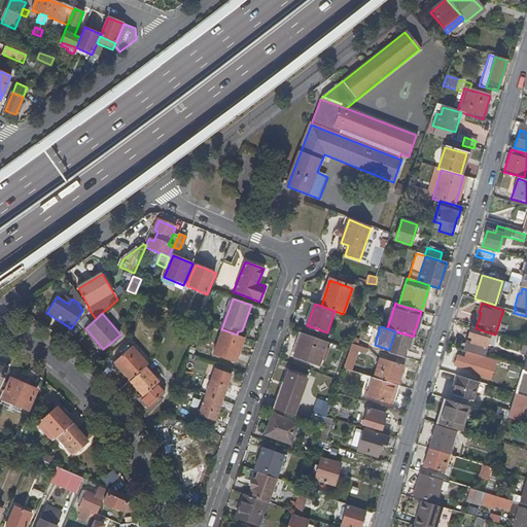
[(237,335),(222,329),(213,355),(236,362),(244,338),(237,335)]
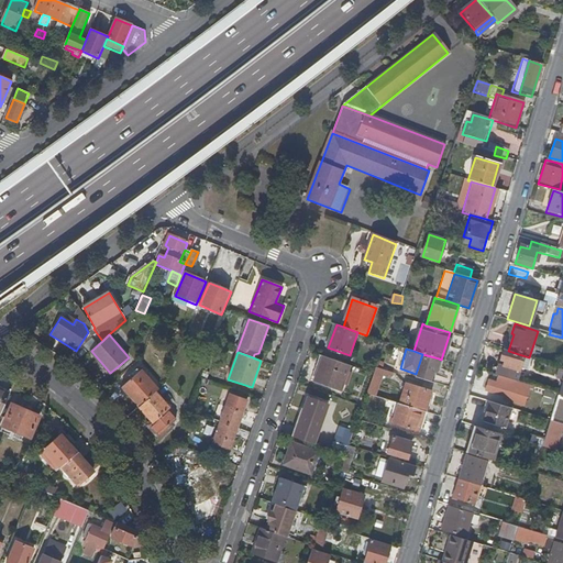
[(523,359),(503,352),(499,363),(504,364),(503,367),(519,373),(520,370),(523,359)]
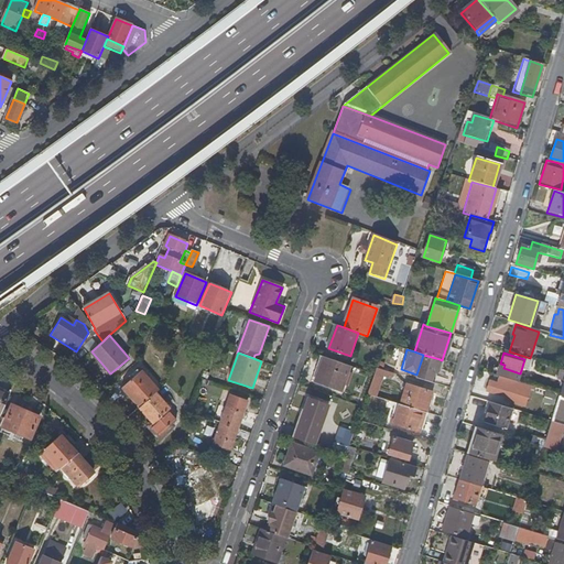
[(440,359),(423,355),(416,375),(415,378),(429,382),(432,372),(435,375),(440,359)]
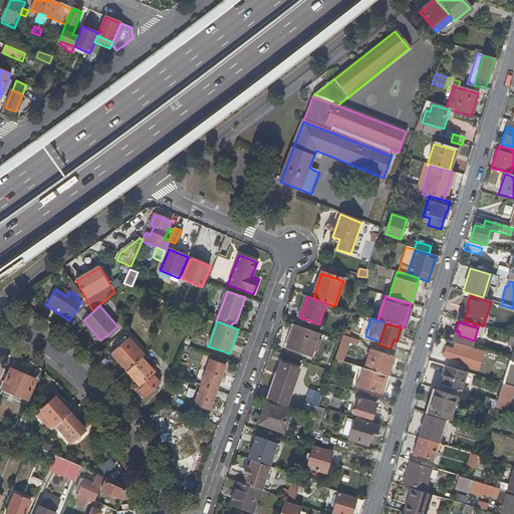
[(318,334),(294,325),(285,349),(309,358),(318,334)]
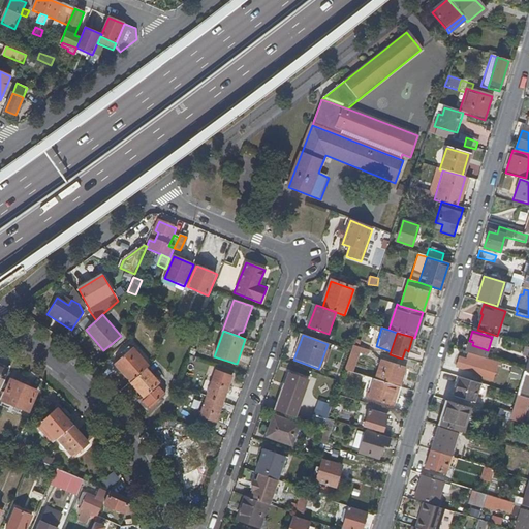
[(498,339),(492,337),(489,347),(495,349),(498,339)]
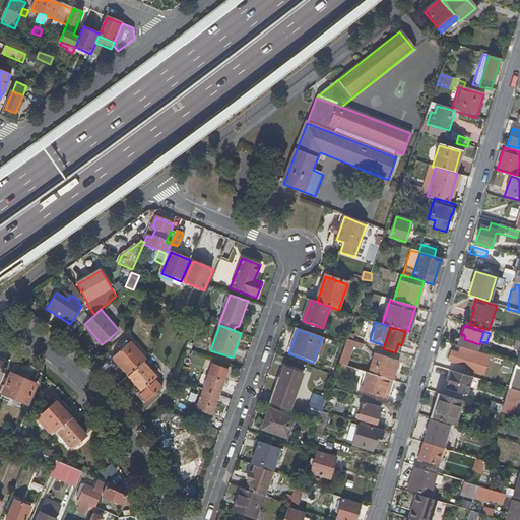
[(479,344),(464,339),(460,338),(458,346),(476,352),(479,344)]
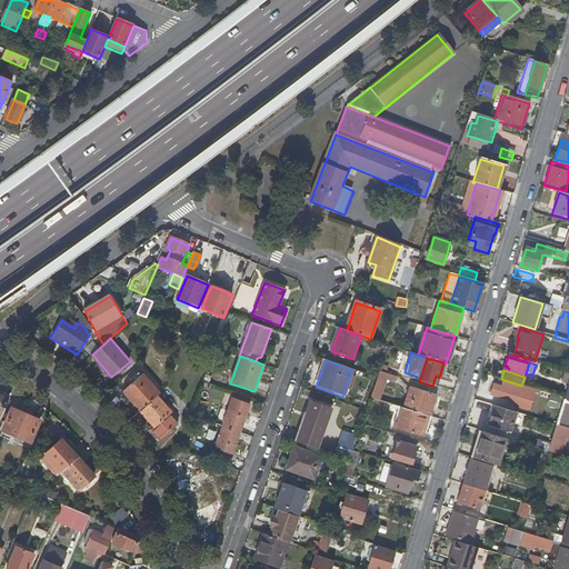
[(377,379),(370,399),(377,401),(386,375),(379,372),(377,379)]
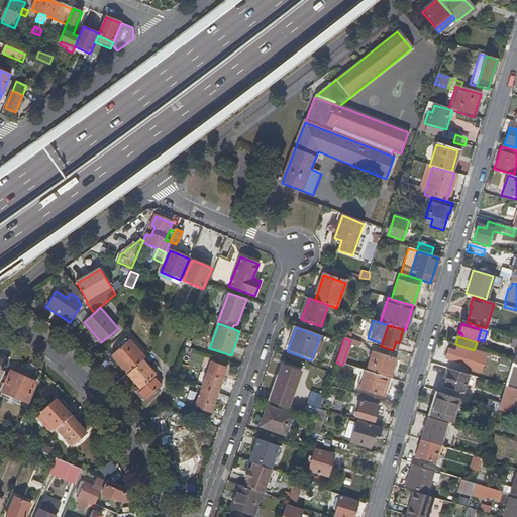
[(111,356),(127,375),(142,360),(145,357),(128,340),(111,356)]
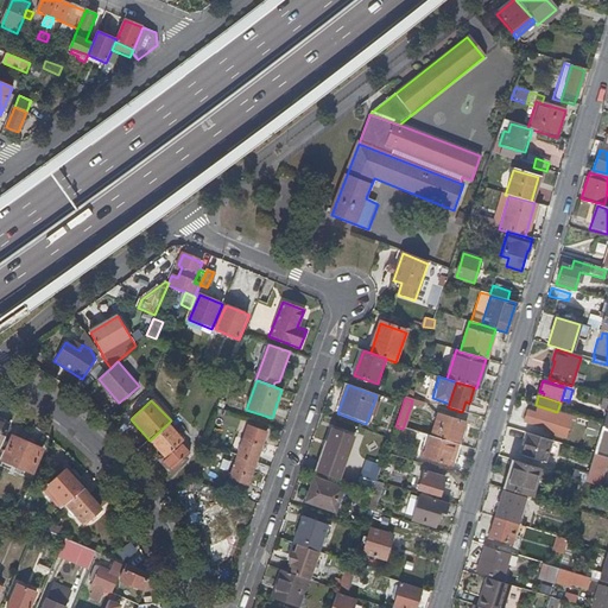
[(559,415),(534,407),(532,415),(527,413),(524,423),(542,429),(551,431),(564,436),(567,426),(557,423),(559,415)]
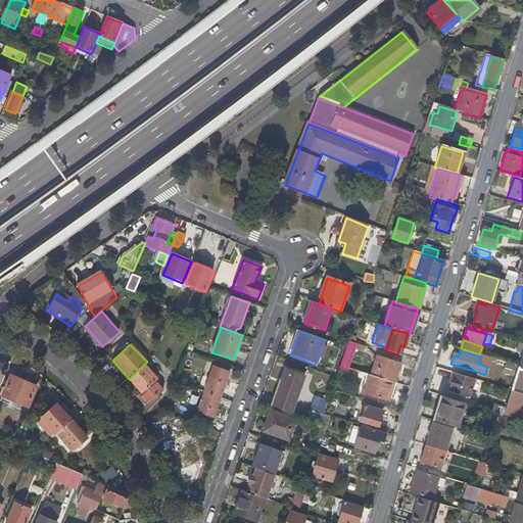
[(173,370),(179,372),(184,358),(178,355),(173,370)]
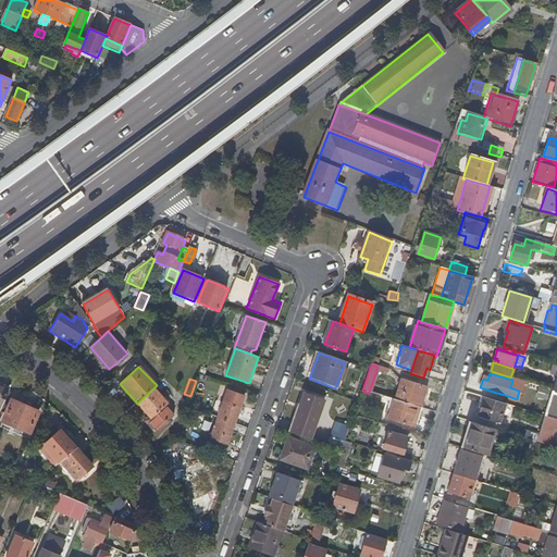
[(396,400),(419,408),(424,390),(401,383),(396,400)]
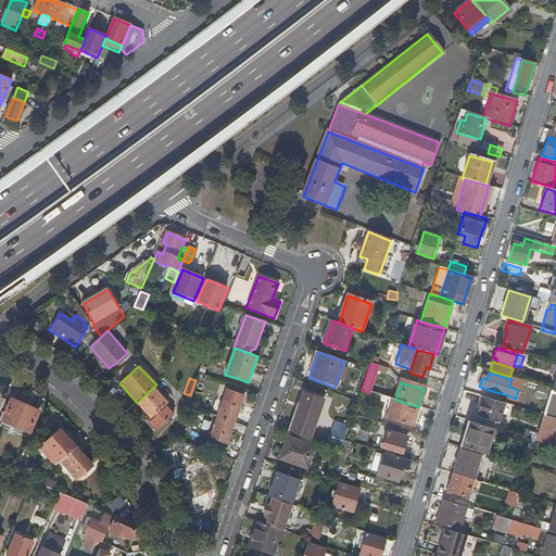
[(0,409),(1,411),(10,391),(0,386),(0,409)]
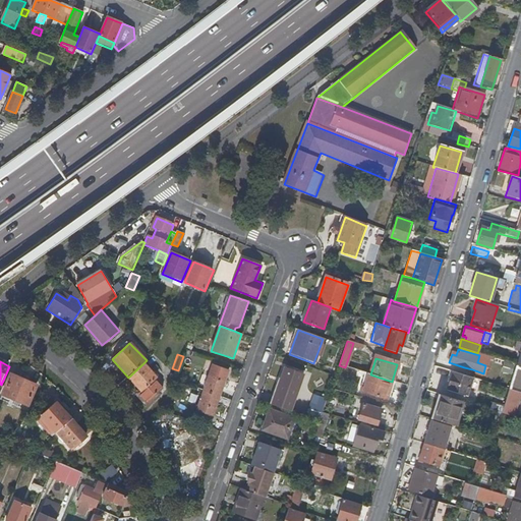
[(128,378),(127,378),(140,393),(156,379),(143,363),(128,378)]
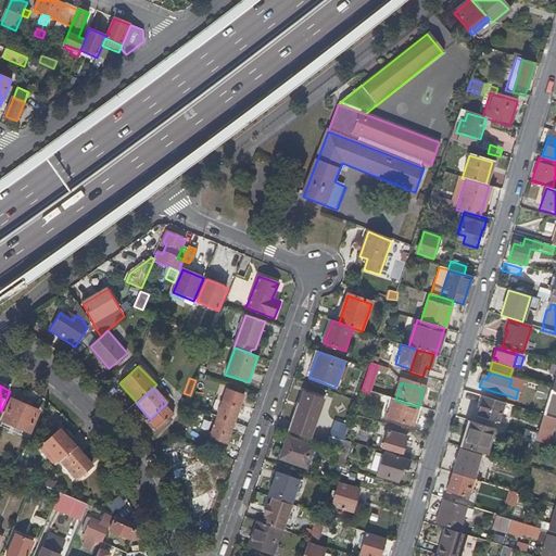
[(429,390),(424,389),(418,407),(424,408),(429,390)]
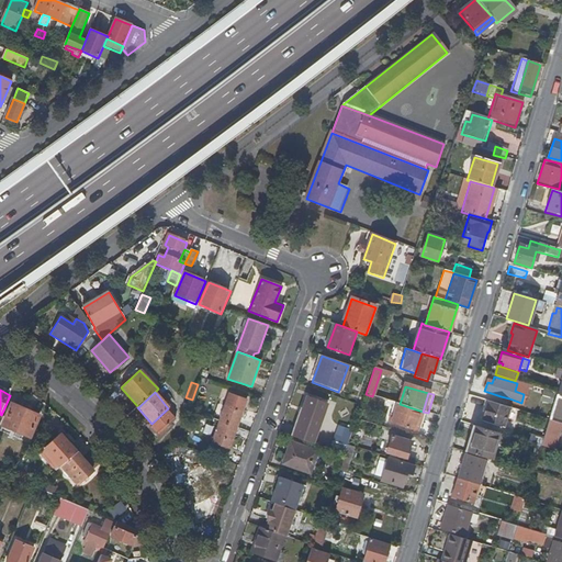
[(229,394),(220,422),(237,427),(246,400),(229,394)]
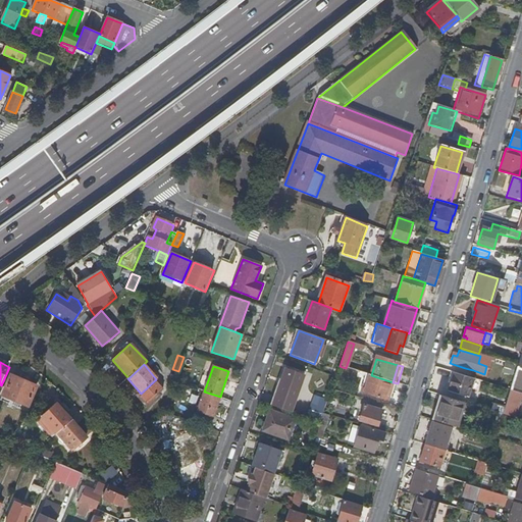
[(511,380),(515,369),(505,366),(501,377),(511,380)]
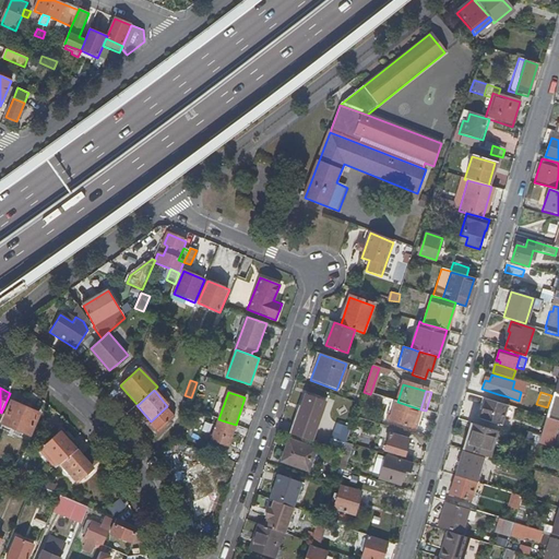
[(547,407),(544,418),(558,423),(558,394),(551,393),(551,395),(547,407)]
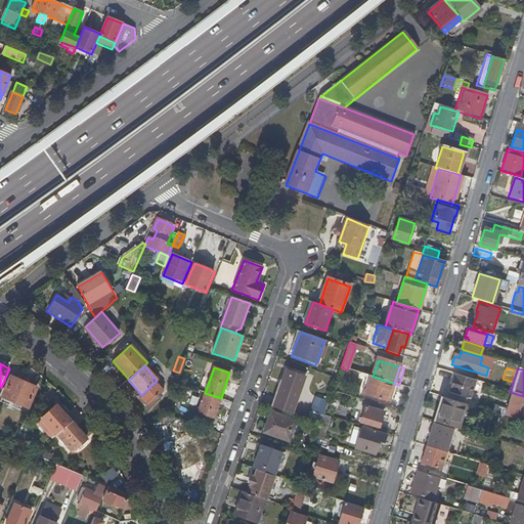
[(289,411),(301,376),(284,370),(271,406),(289,411)]
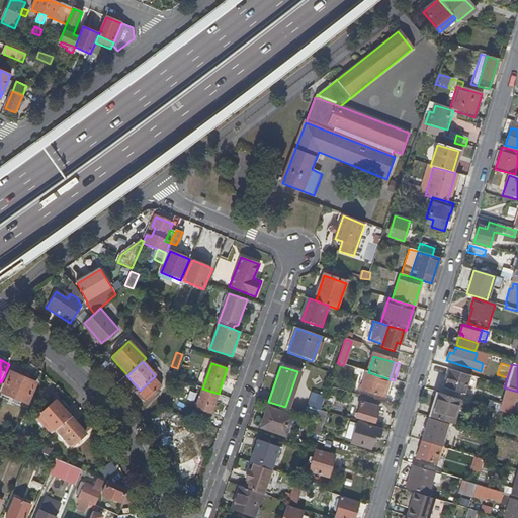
[(470,377),(450,370),(445,390),(464,396),(470,377)]
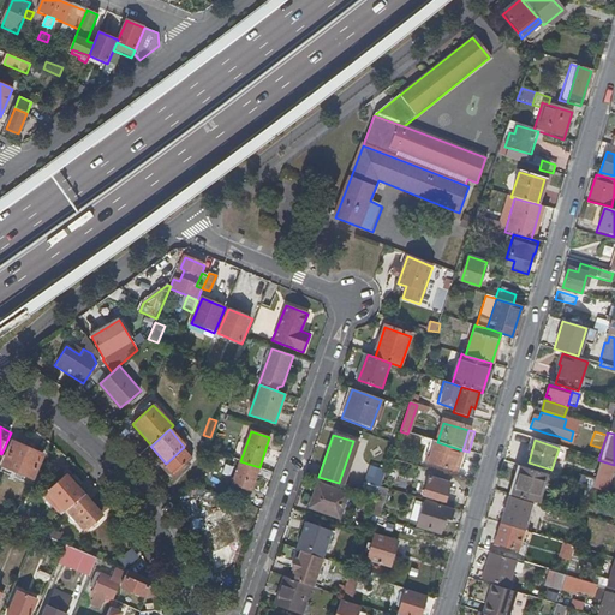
[(455,472),(463,451),(437,442),(434,441),(428,464),(455,472)]
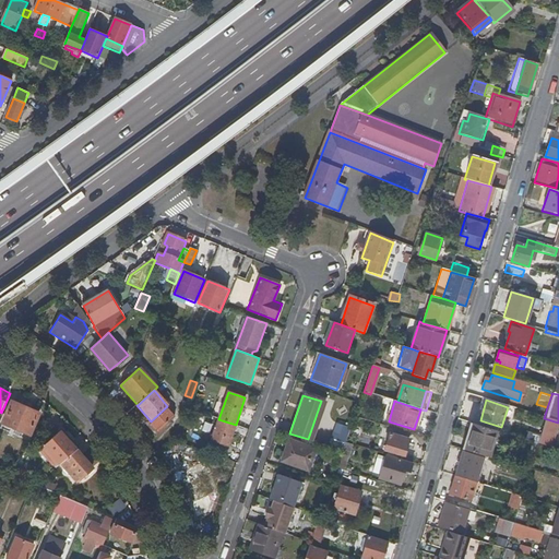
[(40,417),(12,404),(3,426),(31,439),(40,417)]
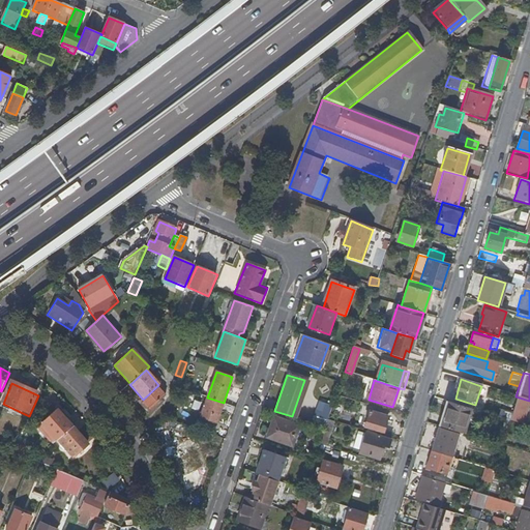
[(529,401),(516,396),(514,402),(524,404),(528,405),(529,401)]
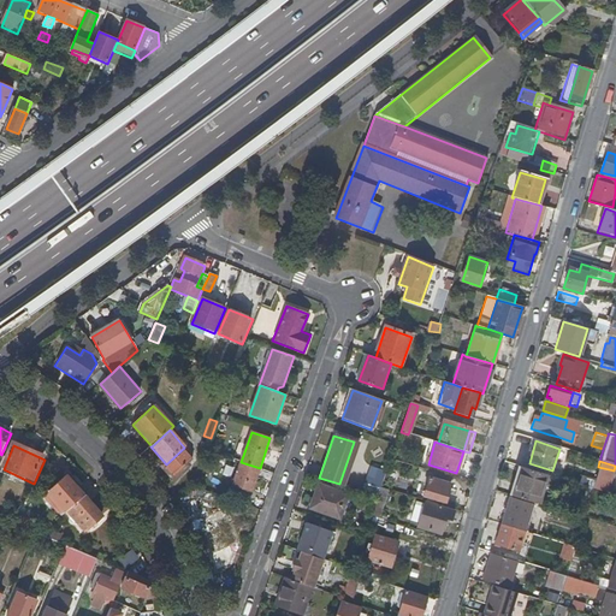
[(260,468),(241,462),(232,485),(252,491),(260,468)]
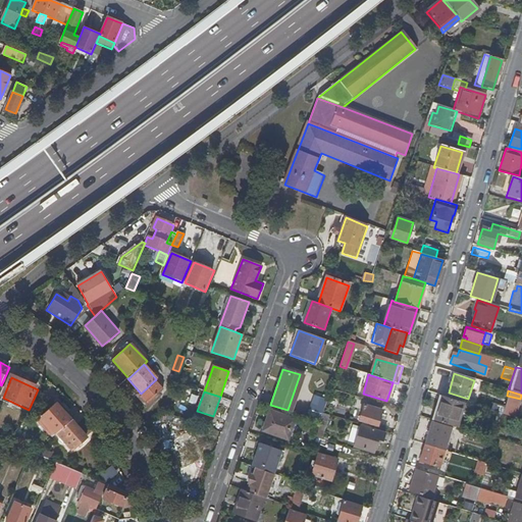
[(505,403),(504,405),(513,408),(516,398),(507,396),(505,403)]
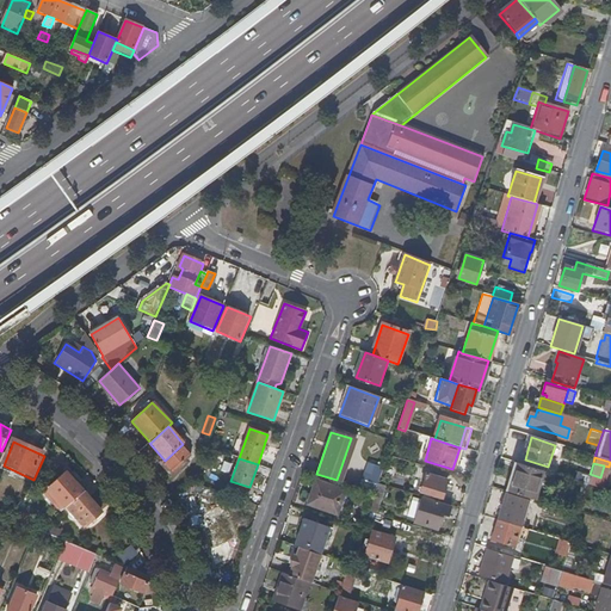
[(541,473),(513,464),(505,492),(506,492),(518,495),(532,500),(541,473)]
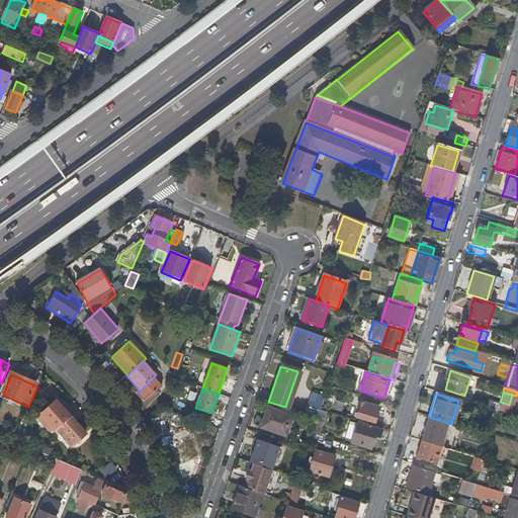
[(492,409),(497,411),(500,402),(501,400),(495,398),(492,409)]
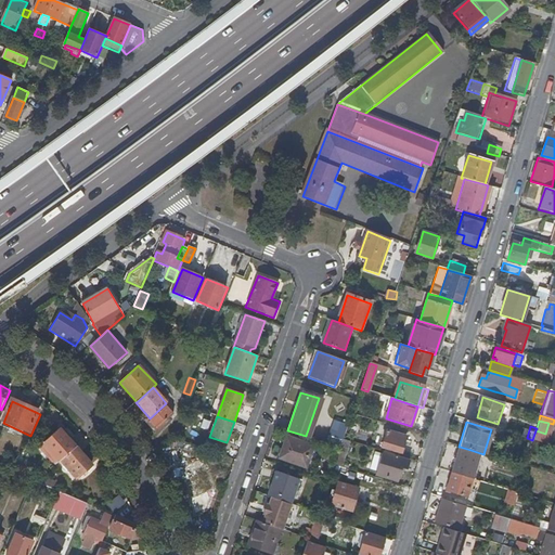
[(387,429),(381,447),(401,453),(404,443),(401,442),(404,435),(387,429)]
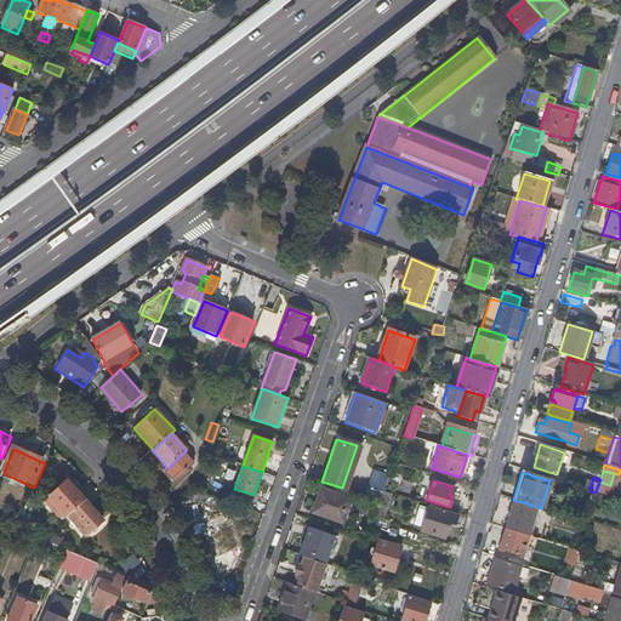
[(596,493),(596,495),(611,499),(615,486),(610,485),(599,482),(596,493)]
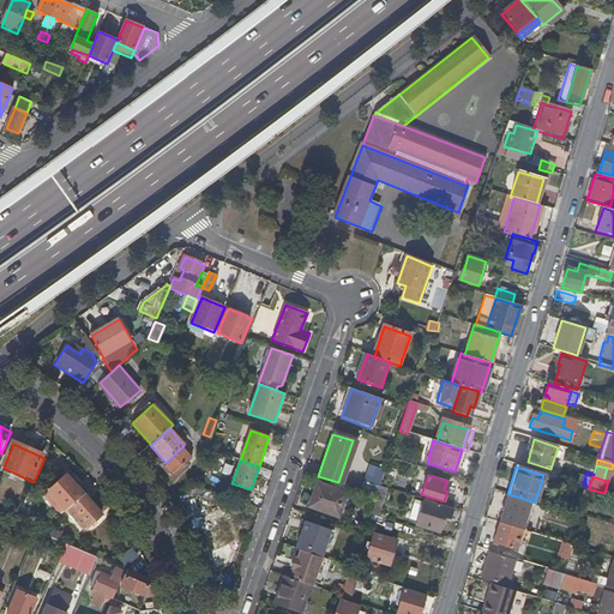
[(44,494),(62,513),(80,497),(64,477),(44,494)]
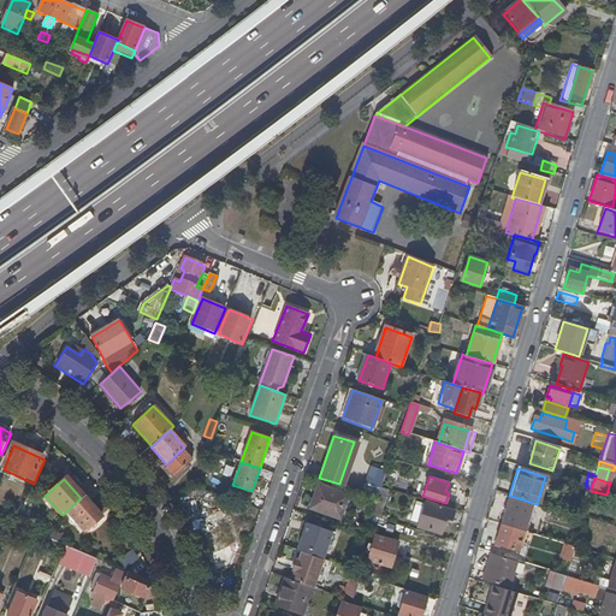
[(361,492),(378,498),(380,490),(365,484),(361,492)]
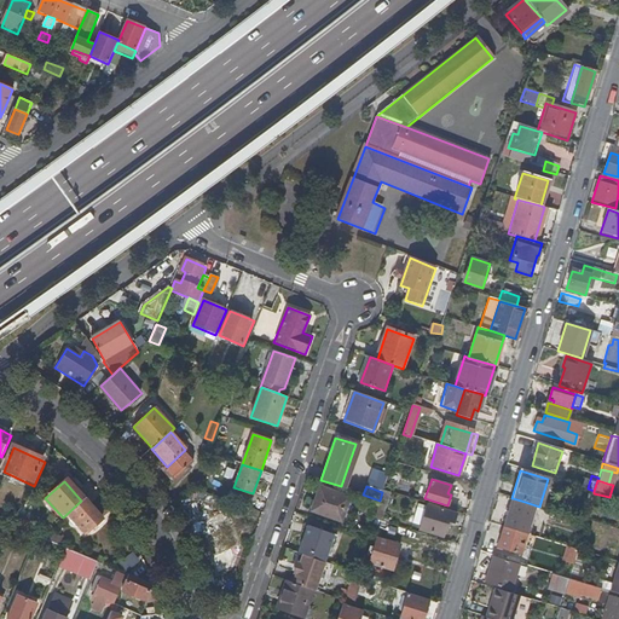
[(351,498),(319,487),(311,510),(342,521),(351,498)]
